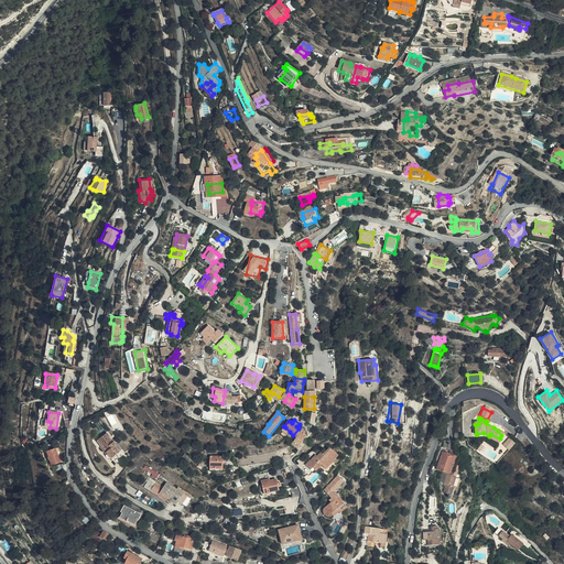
[(498,431),(501,435),(503,431),(494,426),(494,427),(498,431)]
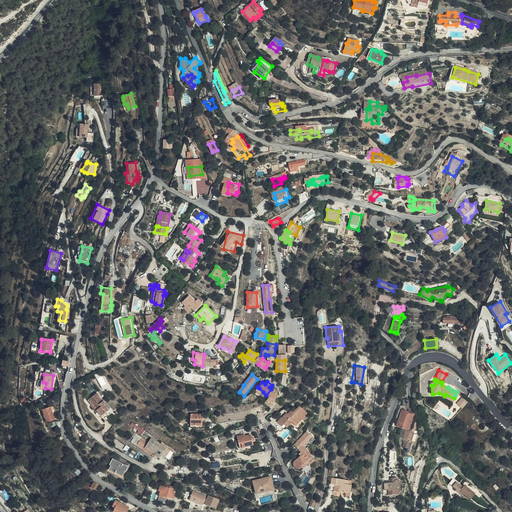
[(272,390),(271,389),(266,395),(269,397),(266,400),(272,405),(278,395),(277,394),(278,392),(274,388),(272,390)]
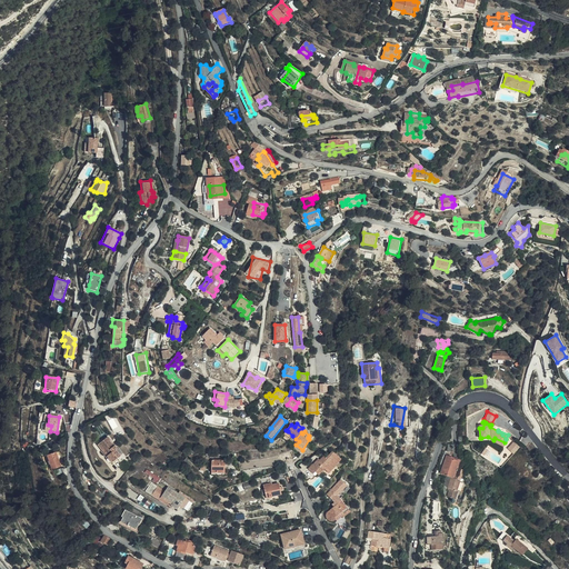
[(116,450),(118,449),(108,437),(98,445),(112,462),(120,456),(116,450)]
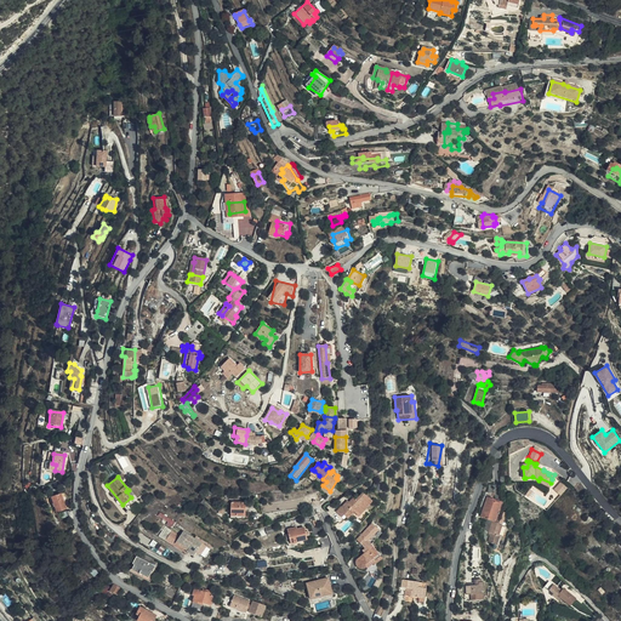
[(553,488),(560,495),(568,488),(560,479),(553,488)]
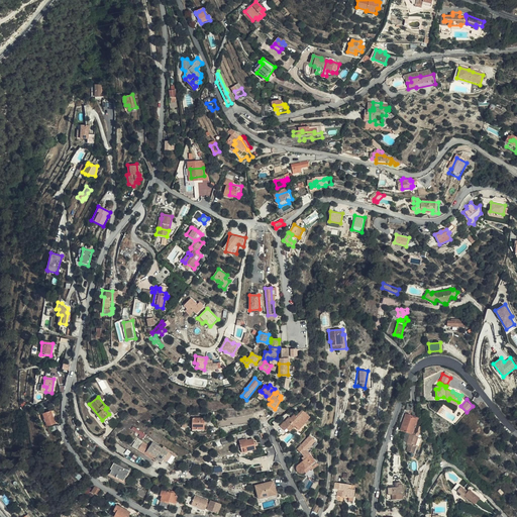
[(280,426),(283,429),(285,431),(291,424),(294,426),(299,430),(305,424),(304,423),(310,417),(302,410),(296,416),(294,414),(290,418),(289,417),(285,422),(284,421),(280,426)]
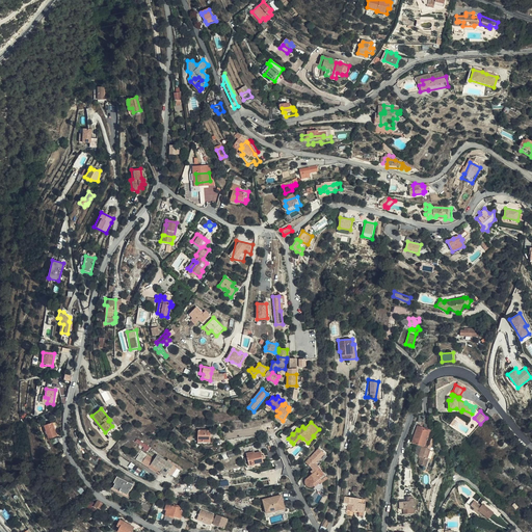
[(56,435),(51,423),(44,426),(49,439),(56,435)]
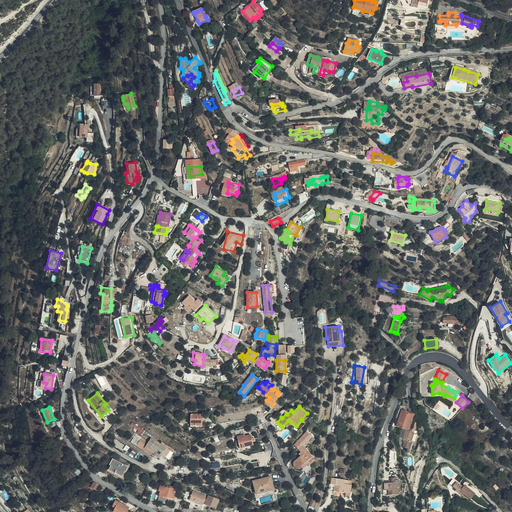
[(397,426),(406,429),(407,429),(411,419),(412,419),(414,414),(402,410),(397,426)]
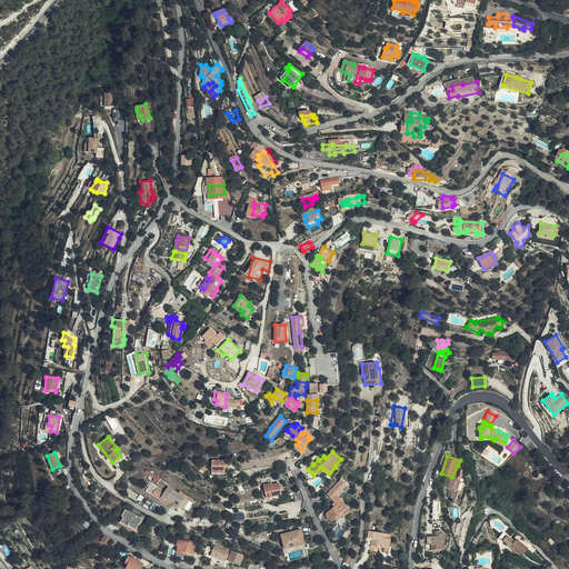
[(196,465),(187,458),(183,461),(192,468),(196,465)]
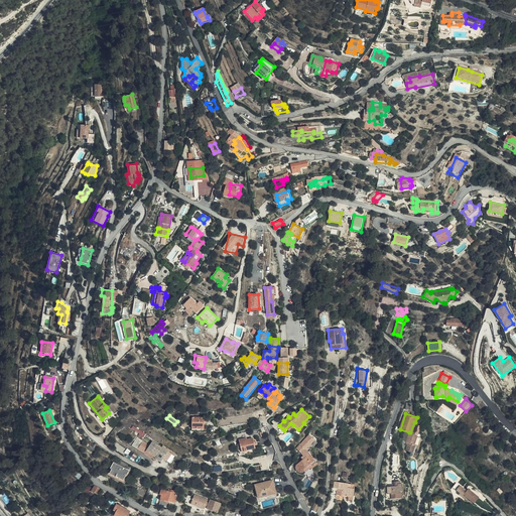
[(204,428),(204,417),(192,417),(191,428),(204,428)]
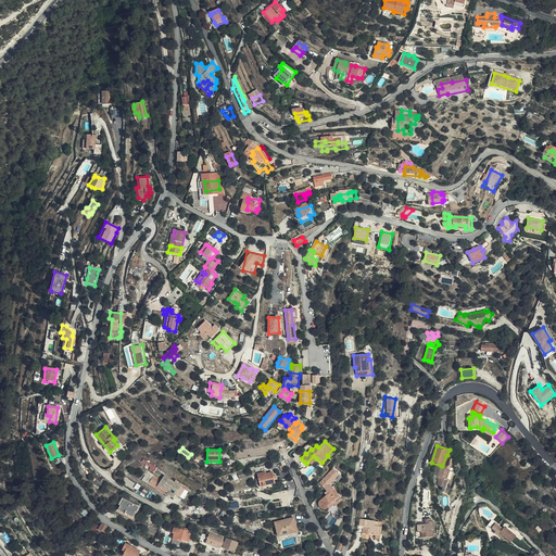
[(306,464),(304,462),(301,465),(301,466),(302,467),(302,468),(303,468),(304,468),(310,463),(311,465),(316,458),(313,456),(306,464)]
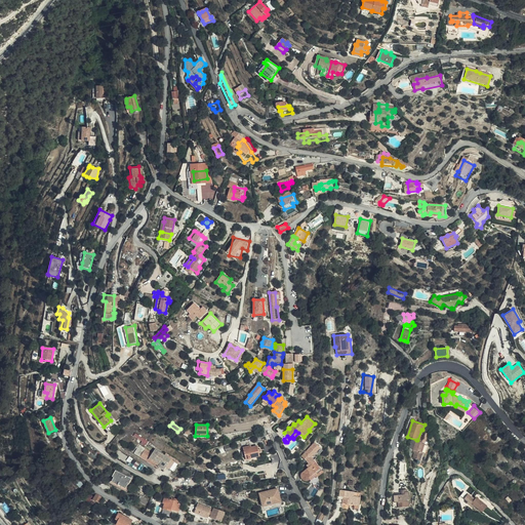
[(422,453),(425,450),(422,449),(423,445),(422,445),(415,443),(413,450),(414,450),(413,453),(415,453),(413,459),(420,461),(423,454),(422,453)]
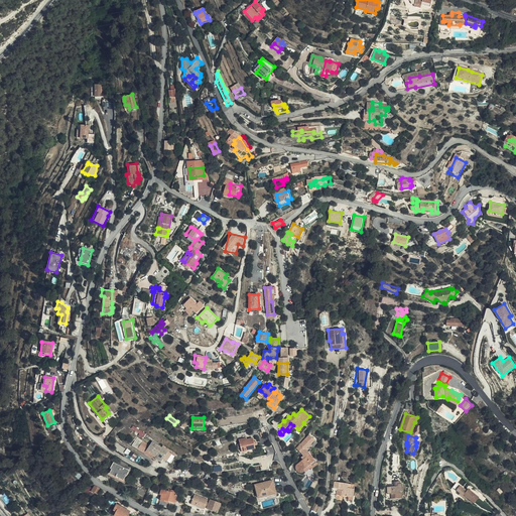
[(255,448),(253,438),(247,439),(246,437),(239,439),(240,443),(237,444),(238,448),(240,447),(241,452),(255,448)]
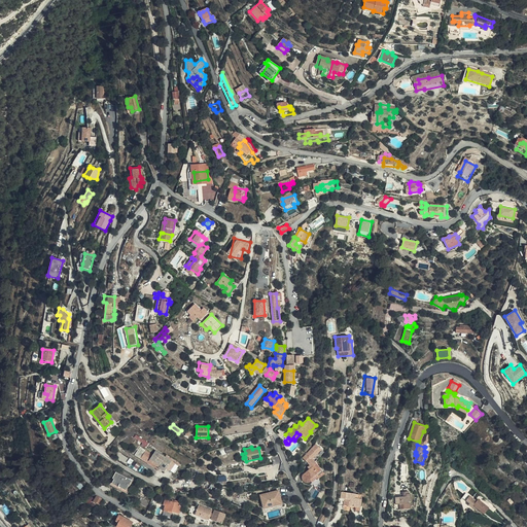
[(148,459),(150,452),(139,448),(136,456),(148,459)]
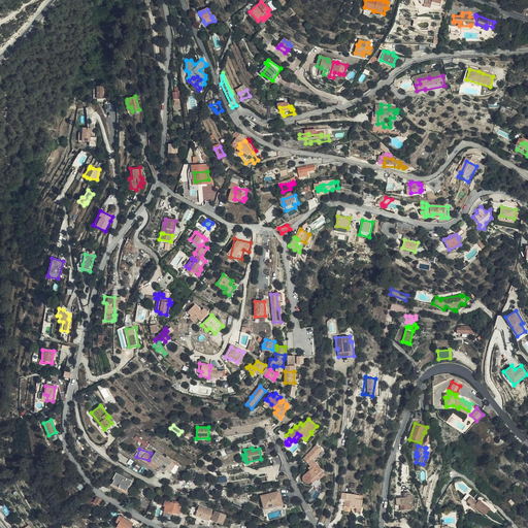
[(167,470),(172,462),(157,452),(150,462),(165,473),(167,470)]
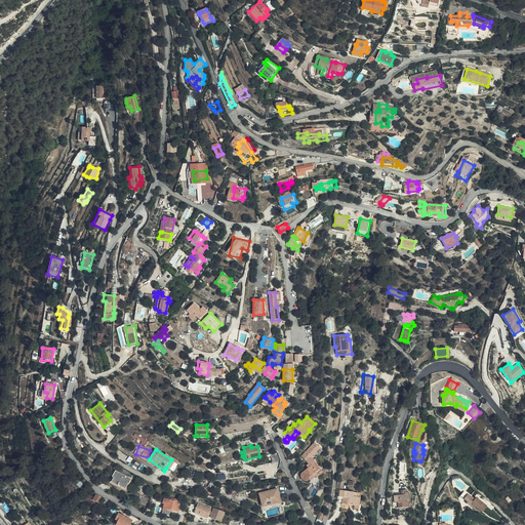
[(172,457),(171,459),(166,468),(169,470),(176,459),(175,459),(174,458),(174,457),(173,458),(172,457)]
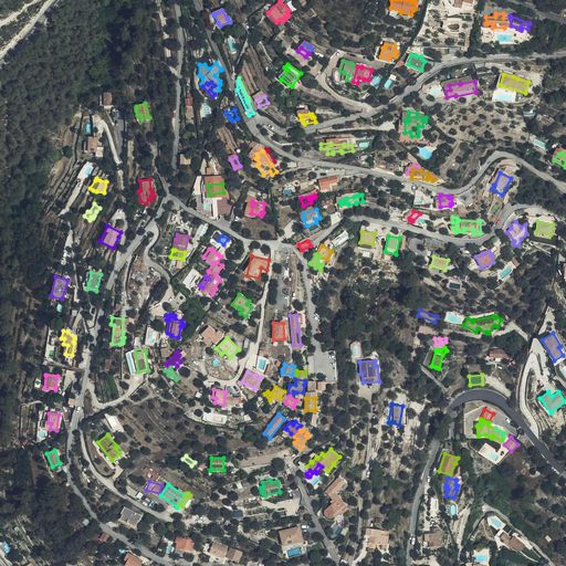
[(332,517),(333,517),(332,515),(341,509),(343,512),(344,513),(348,509),(339,498),(335,502),(334,503),(333,503),(332,504),(329,506),(328,507),(326,509),(326,510),(325,511),(324,512),(324,513),(324,514),(325,516),(326,517),(328,519),(332,517)]
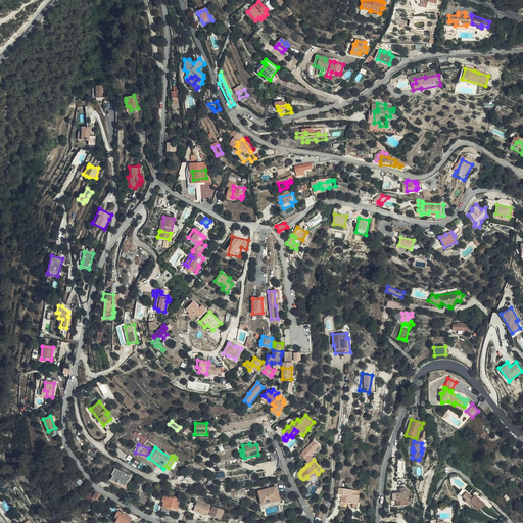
[(129,482),(131,477),(115,469),(109,481),(126,490),(128,488),(127,487),(129,483),(129,482)]
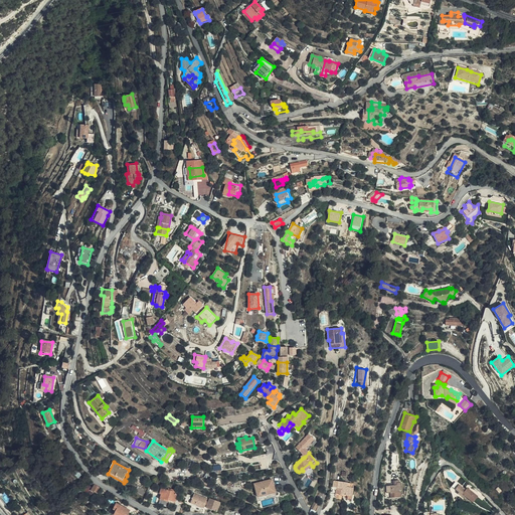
[(302,469),(303,471),(304,472),(312,466),(310,463),(302,469)]
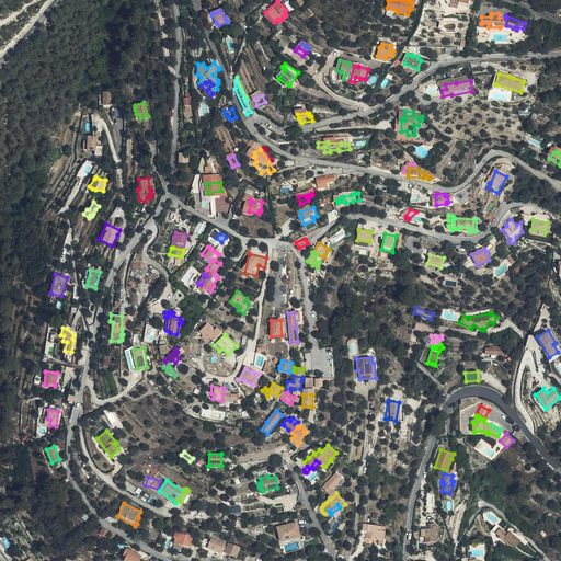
[(298,522),(277,525),(279,541),(301,537),(298,522)]
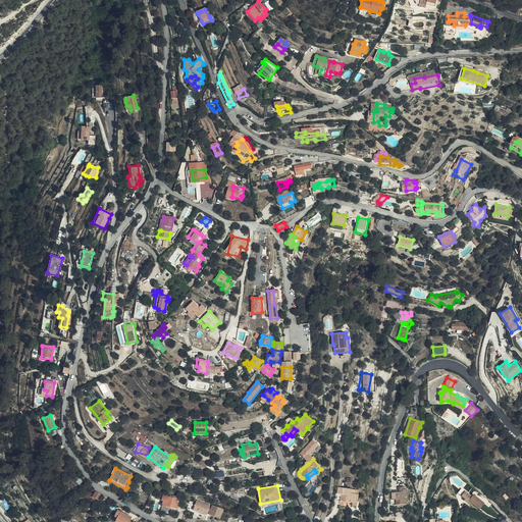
[(83,492),(76,486),(74,488),(81,493),(80,496),(83,498),(85,496),(83,492)]
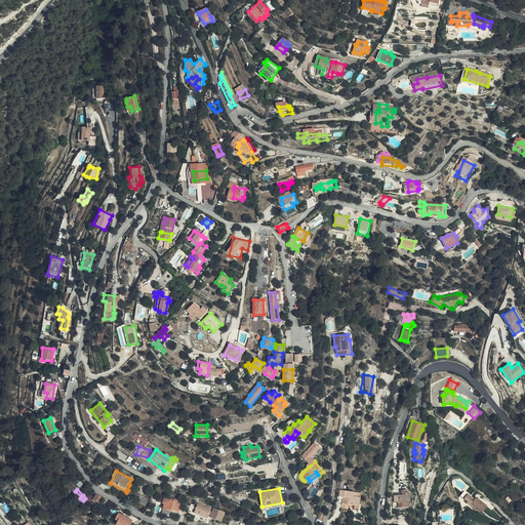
[(357,506),(358,497),(359,493),(340,490),(339,496),(344,497),(342,503),(357,506)]
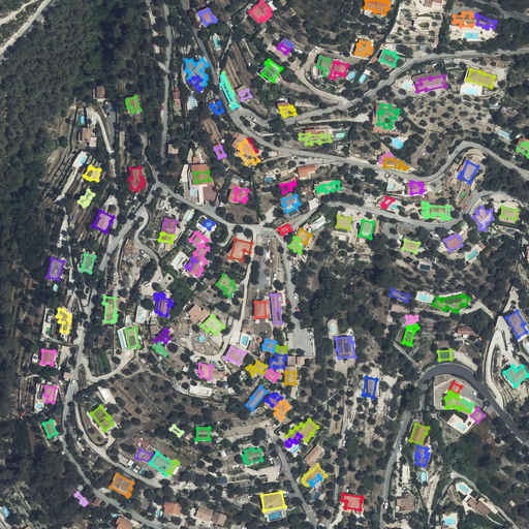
[(412,503),(412,496),(410,496),(410,494),(404,494),(404,498),(397,499),(398,506),(401,506),(401,511),(412,511),(411,504),(412,503)]
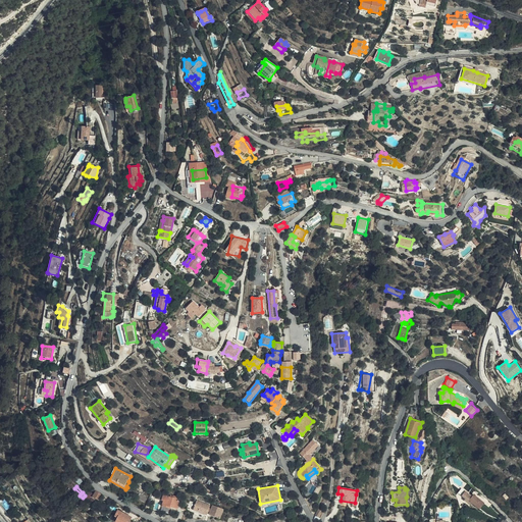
[(472,497),(465,490),(461,496),(465,499),(464,500),(471,505),(472,504),(469,501),(472,497)]
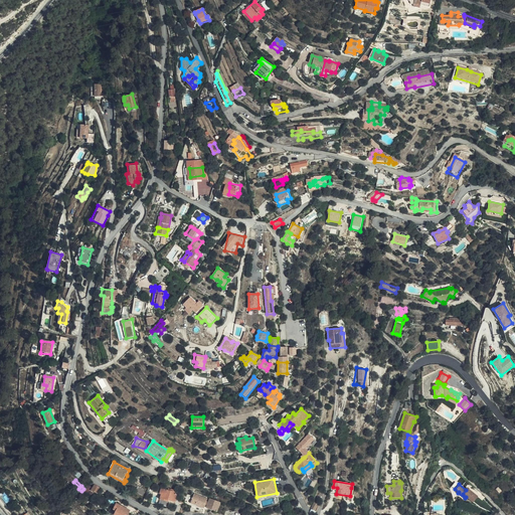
[(98,493),(101,488),(95,485),(92,490),(98,493)]
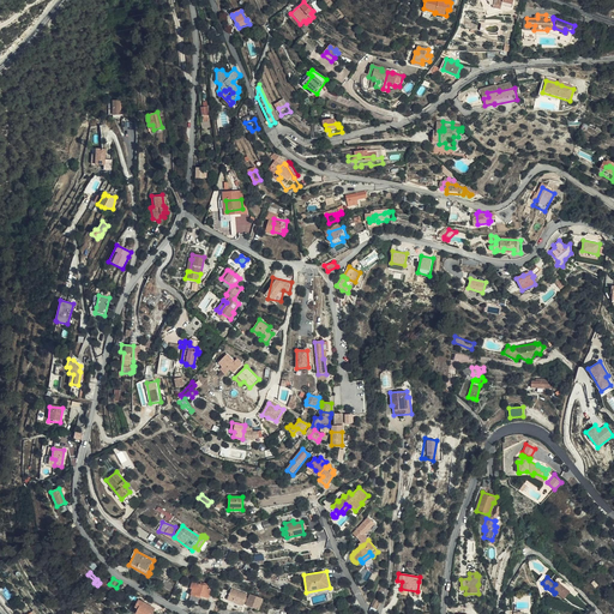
[(170,590),(173,584),(164,581),(162,587),(170,590)]
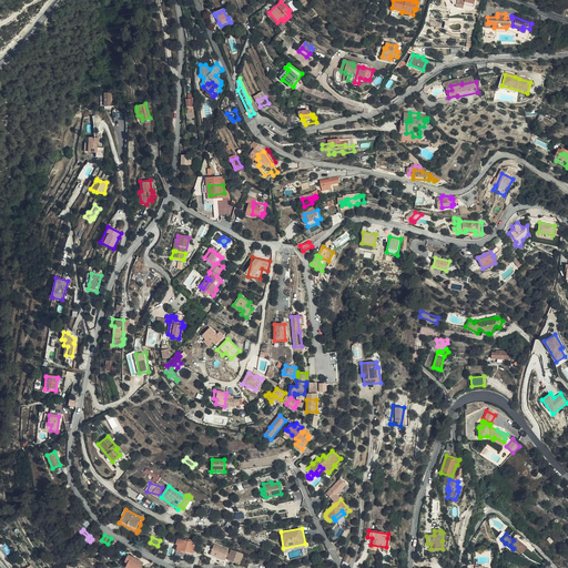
[(193,554),(195,546),(194,545),(195,541),(189,539),(188,541),(178,538),(175,545),(178,545),(176,551),(184,554),(185,551),(193,554)]
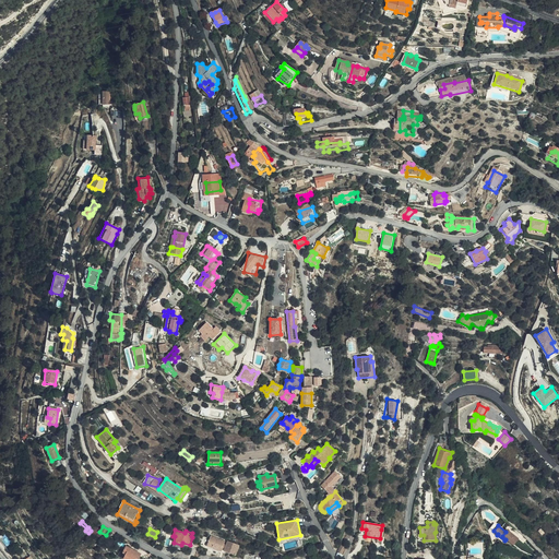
[(513,546),(514,544),(518,540),(519,539),(508,530),(506,532),(502,536),(506,539),(513,546)]
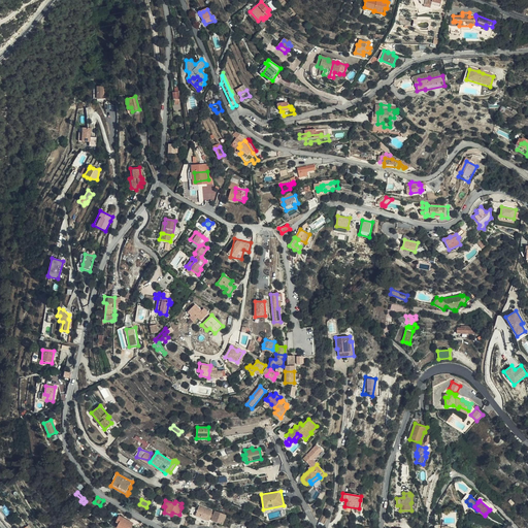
[(210,518),(211,514),(212,512),(199,506),(195,516),(197,517),(195,524),(198,526),(200,523),(207,526),(210,518)]
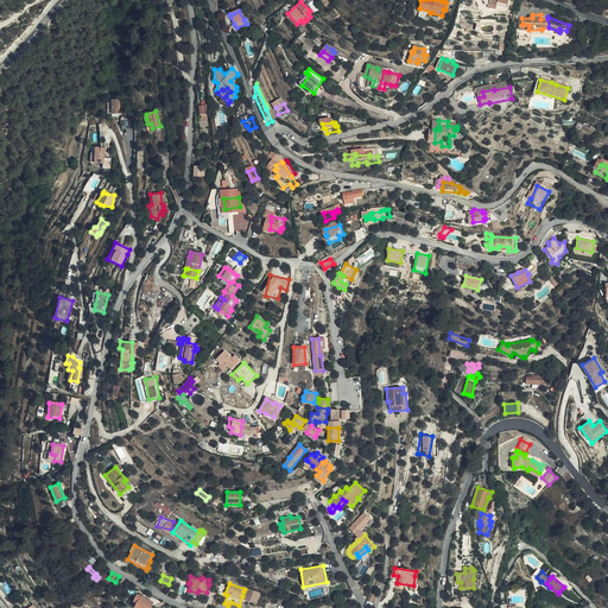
[(105,591),(94,586),(90,590),(94,593),(95,591),(102,595),(105,591)]
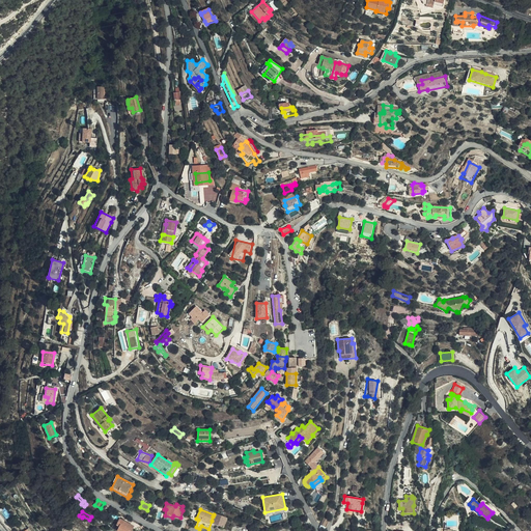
[(216,514),(215,518),(213,522),(213,523),(223,527),(227,519),(216,514)]
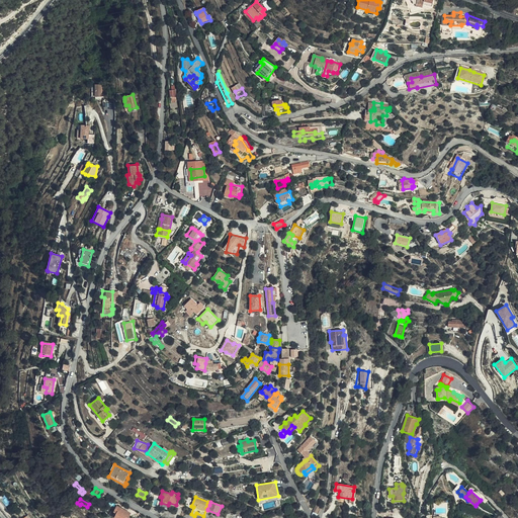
[(114,517),(127,517),(131,513),(117,507),(114,512),(117,514),(115,517),(114,517)]
